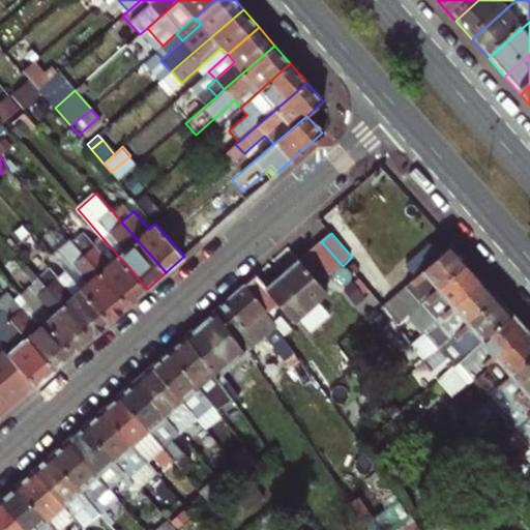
[(415,276),(446,249),(431,233),(424,239),(429,244),(406,266),(415,276)]
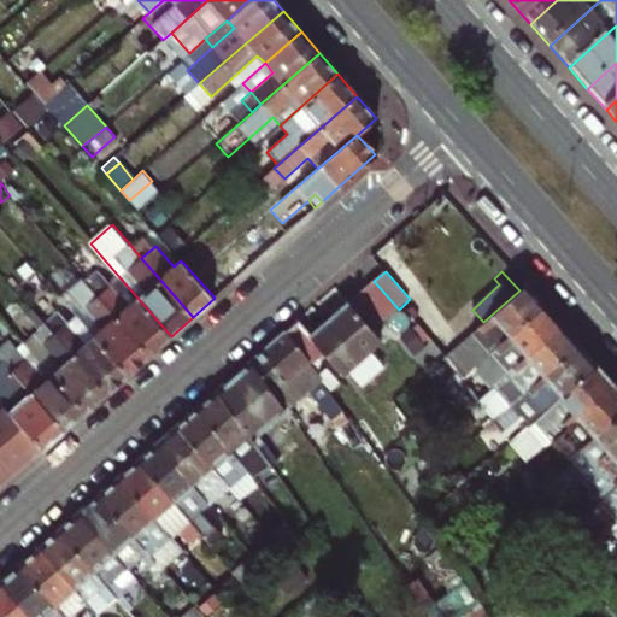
[(94,335),(128,374),(148,354),(98,295),(82,277),(69,289),(103,328),(94,335)]
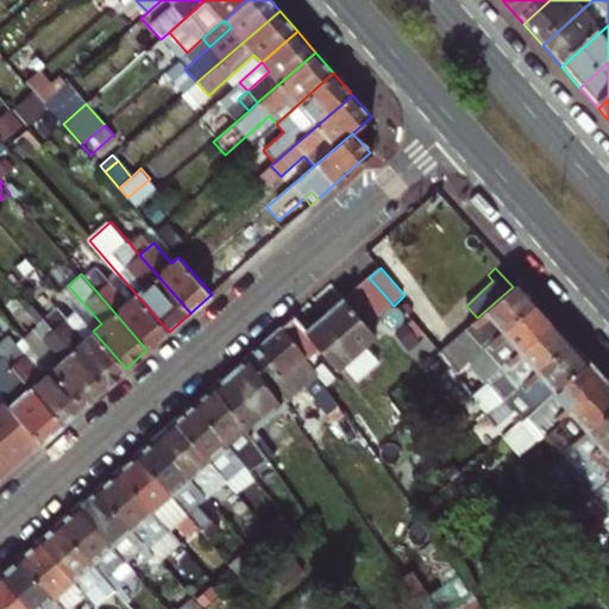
[(146,350),(169,332),(119,275),(96,292),(146,350)]
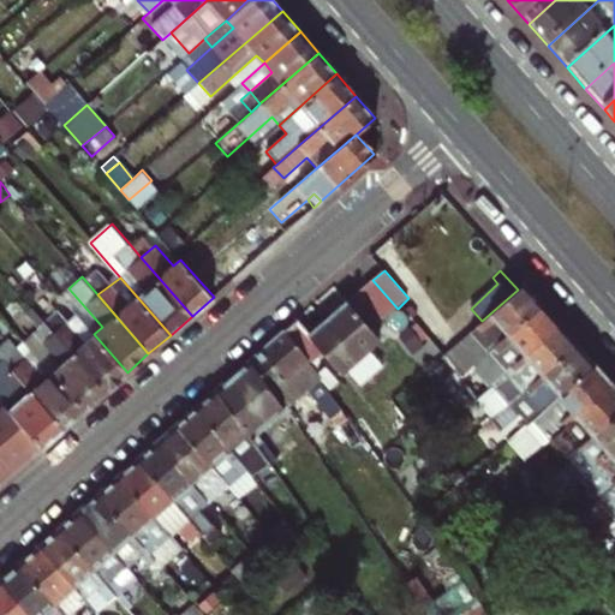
[(398,309),(372,280),(360,291),(384,320),(398,309)]
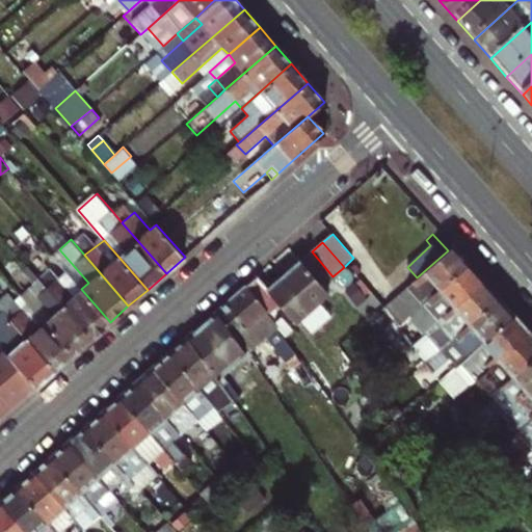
[(396,326),(408,316),(468,264),(452,247),(448,250),(417,277),(382,309),(396,326)]
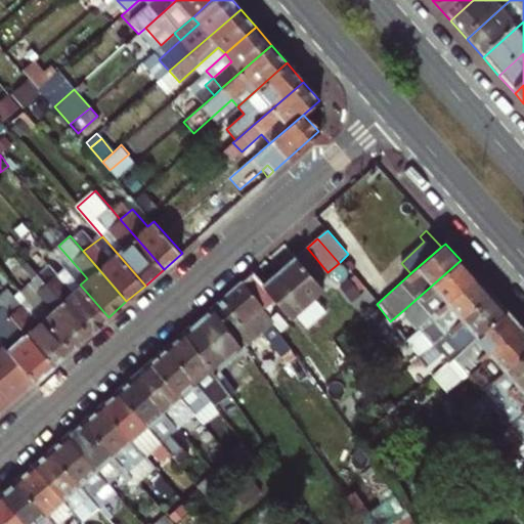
[(51,251),(64,267),(80,285),(87,278),(58,246),(51,251)]
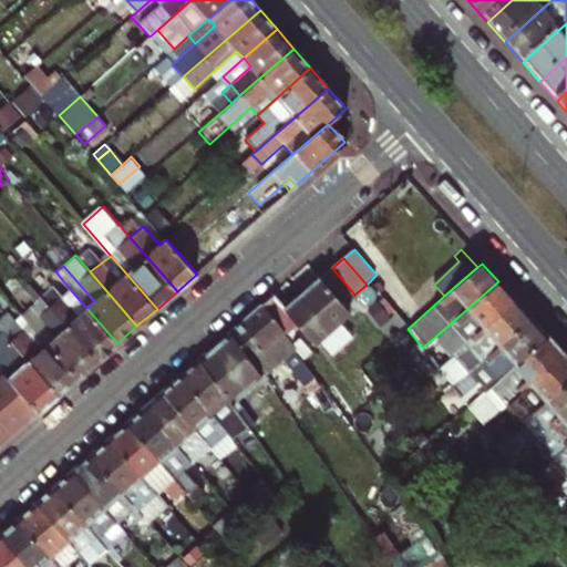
[(332,268),(320,278),(343,305),(354,295),(332,268)]
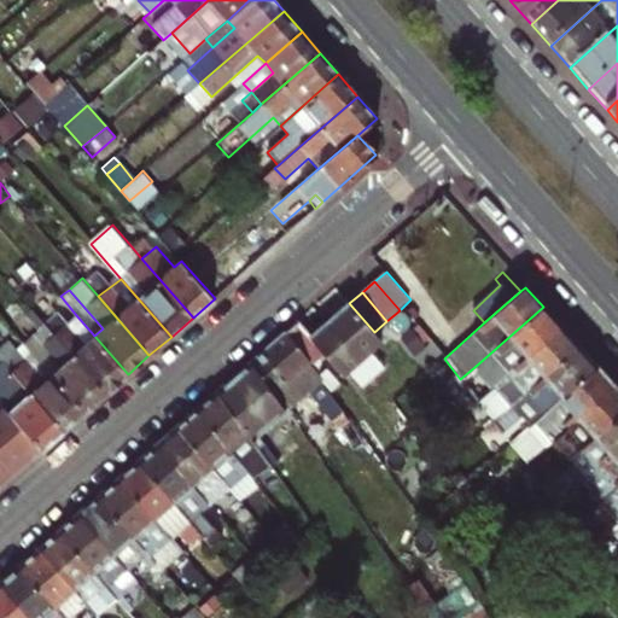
[(314,334),(301,319),(289,331),(312,363),(314,367),(327,355),(344,375),(383,340),(374,332),(349,303),(314,334)]
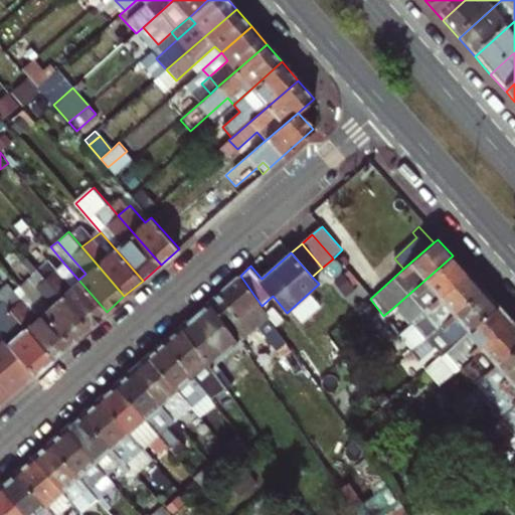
[(453,255),(395,306),(401,312),(413,301),(422,312),(467,272),(453,255)]
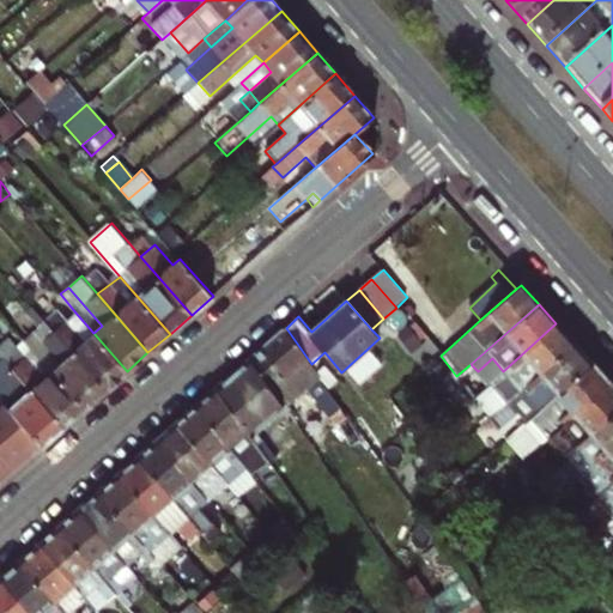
[(48,321),(34,305),(25,311),(40,327),(48,321)]
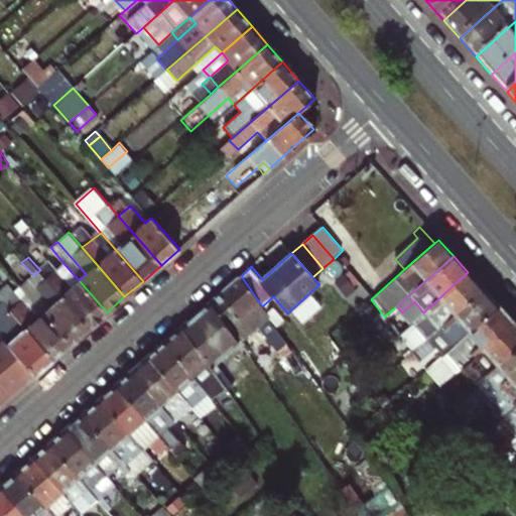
[(90,328),(107,312),(79,280),(63,263),(46,277),(90,328)]
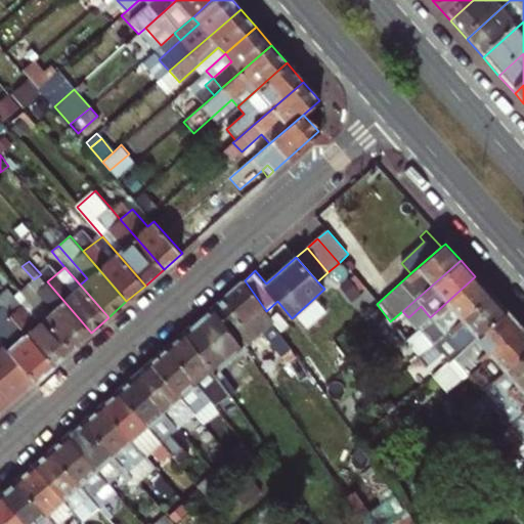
[(44,315),(73,349),(91,333),(47,281),(41,274),(34,279),(30,284),(52,309),(44,315)]
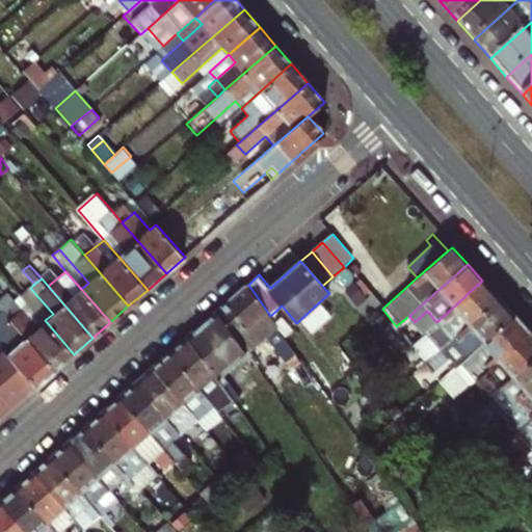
[(482,281),(436,322),(424,334),(410,345),(409,346),(416,352),(429,339),(442,328),(452,340),(498,298),(482,281)]
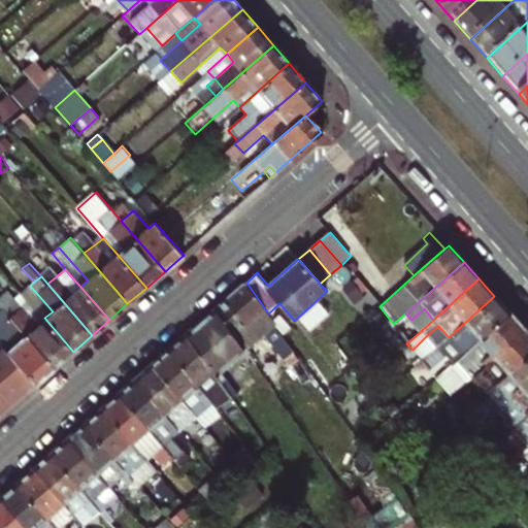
[(246,283),(217,307),(236,336),(266,310),(246,283)]
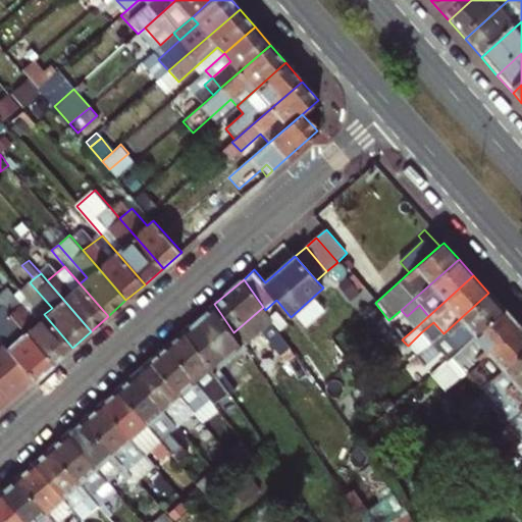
[(30,298),(44,314),(52,308),(30,282),(21,289),(30,298)]
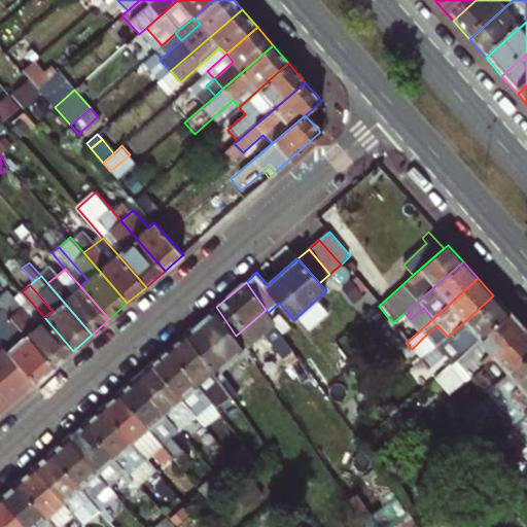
[(452,342),(462,353),(508,313),(493,295),(448,337),(435,347),(419,360),(424,366),(440,352),(452,342)]
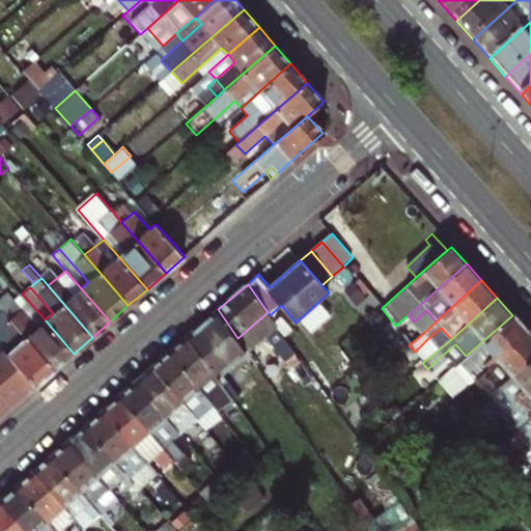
[(30,303),(10,319),(55,370),(74,354),(45,319),(30,303)]
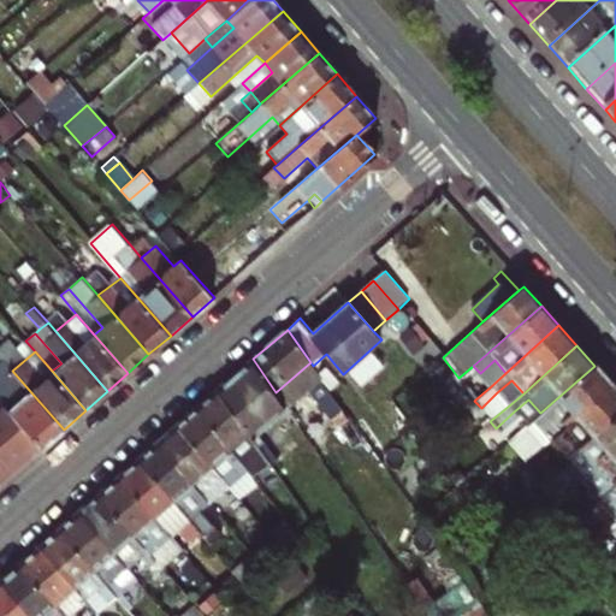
[(64,430),(12,371),(3,359),(0,360),(0,400),(42,448),(64,430)]
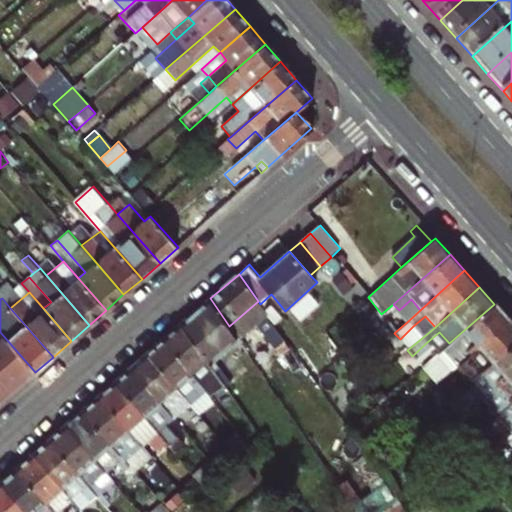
[(239,340),(234,333),(229,326),(210,298),(181,324),(213,371),(215,373),(219,369),(215,363),(239,340)]
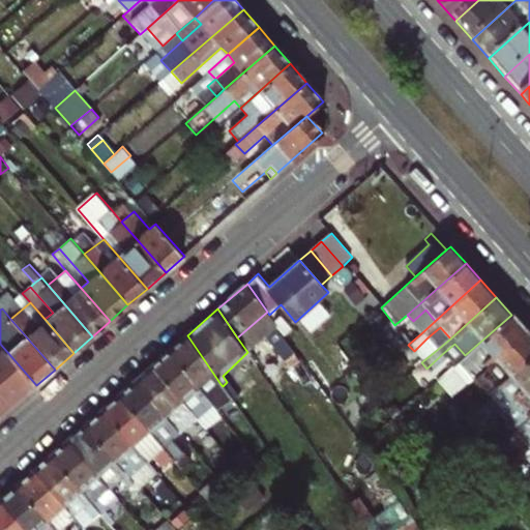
[(425,310),(413,321),(422,332),(435,321),(425,310)]
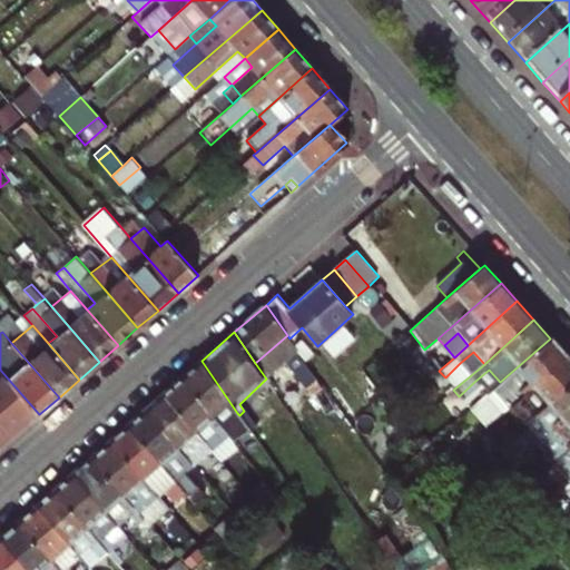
[(485,430),(519,400),(567,357),(550,338),(500,382),(508,391),(477,419),(485,430)]
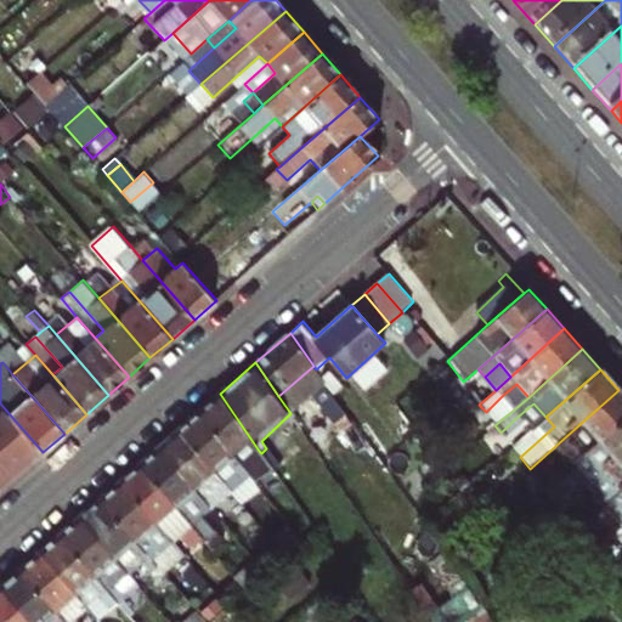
[(516,384),(502,396),(514,410),(529,397),(516,384)]
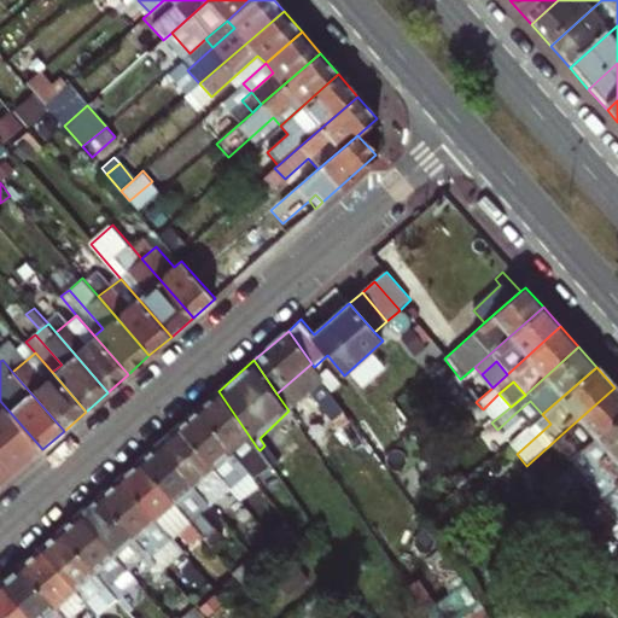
[(617,391),(614,388),(563,433),(570,441),(560,450),(569,460),(579,452),(617,417),(617,391)]
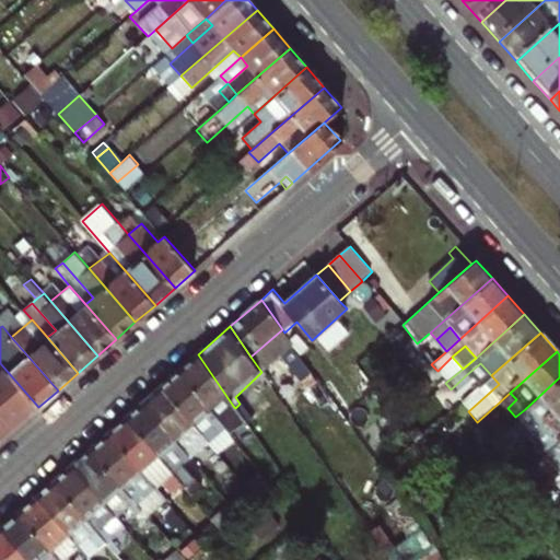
[(233,406),(198,354),(177,373),(210,411),(219,420),(233,406)]
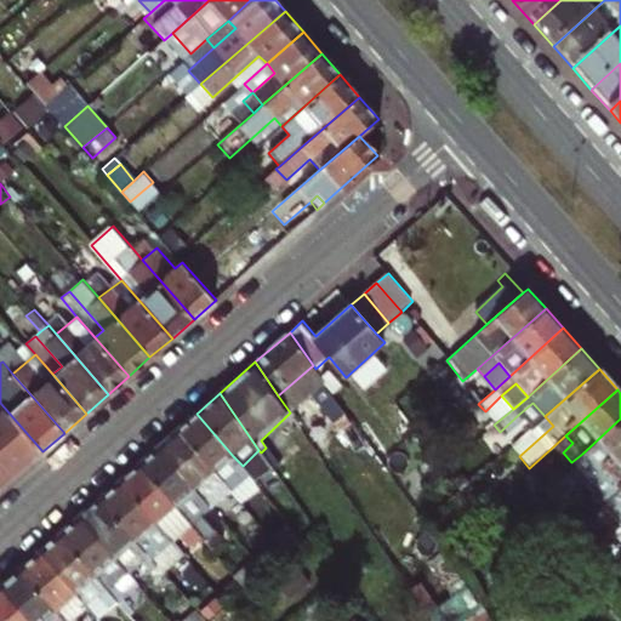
[(284,404),(290,412),(295,409),(289,400),(284,404)]
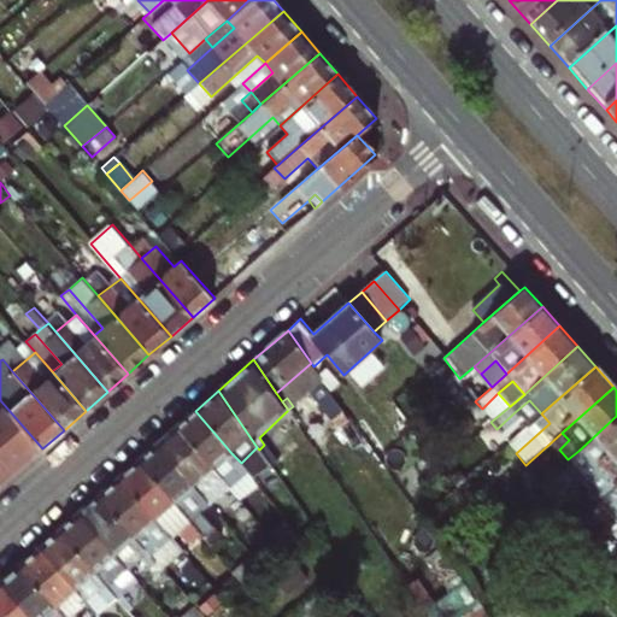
[(42,448),(0,400),(0,447),(19,469),(42,448)]
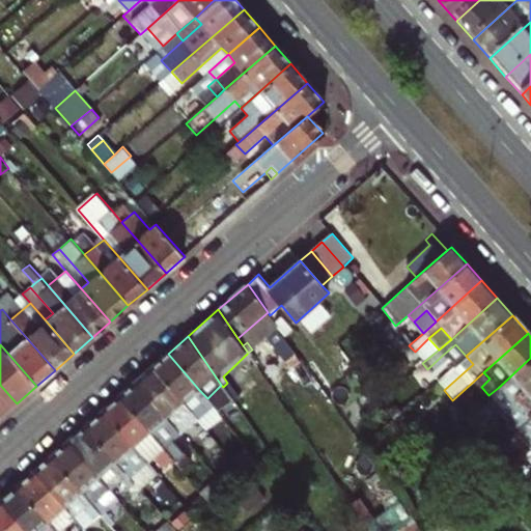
[(455,344),(443,355),(453,366),(466,356),(455,344)]
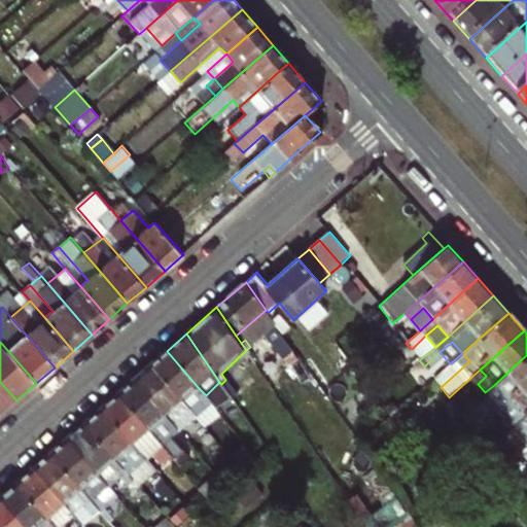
[(198,387),(167,351),(150,365),(182,400),(198,387)]
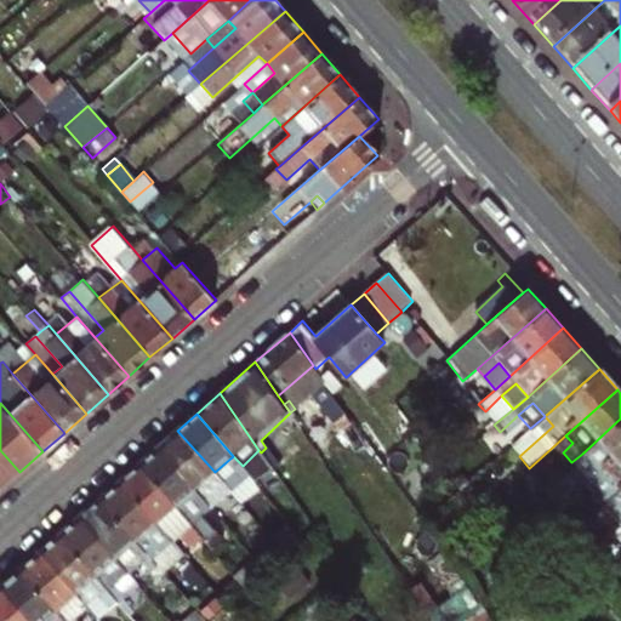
[(581,480),(587,485),(620,454),(620,419),(582,454),(594,467),(581,480)]
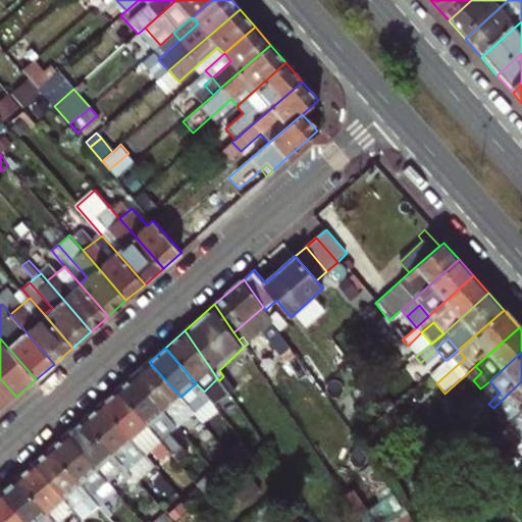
[(186,403),(180,397),(149,362),(133,376),(169,417),(186,403)]
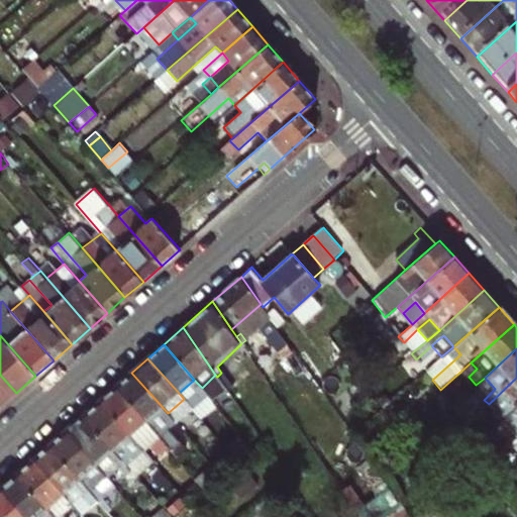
[(176,423),(168,413),(131,373),(114,388),(170,452),(177,459),(185,451),(167,431),(176,423)]
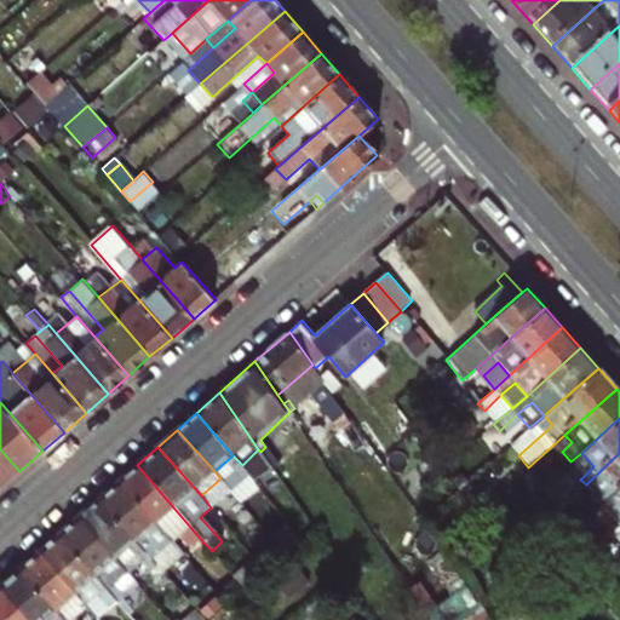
[(0,487),(19,471),(0,449),(0,487)]
